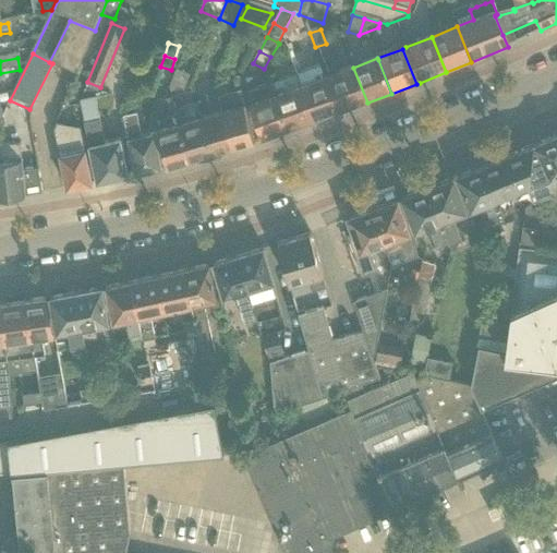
[(367,103),(353,68),(329,76),(342,112),(367,103)]
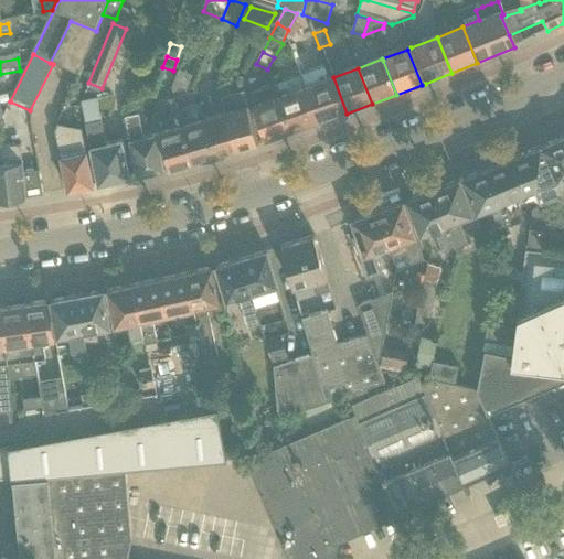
[(321,73),(300,81),(316,125),(342,116),(347,114),(339,93),(333,77),(329,79),(325,81),(321,73)]
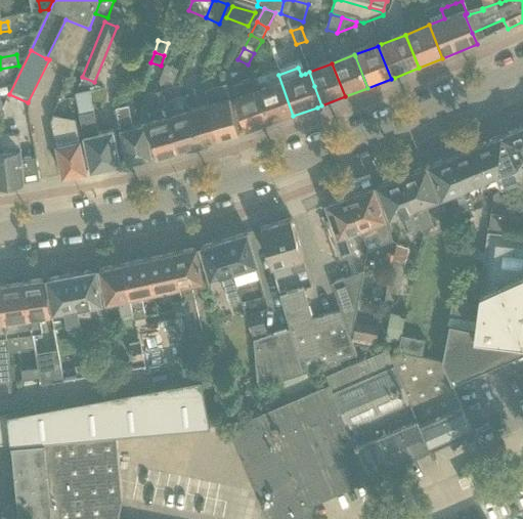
[(254,84),(254,85),(269,125),(293,116),(278,75),(254,84)]
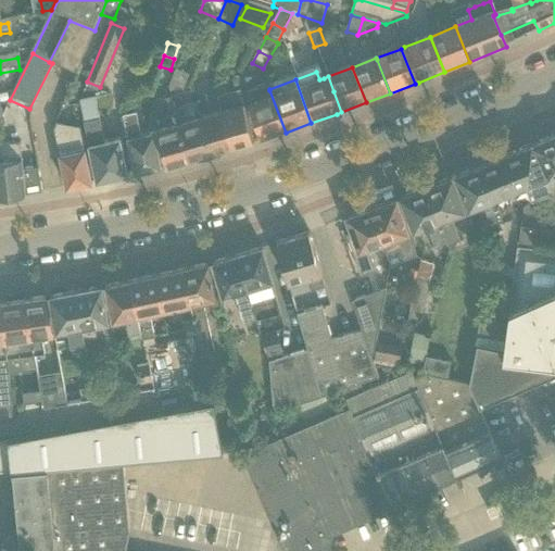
[(176,88),(168,90),(172,100),(175,111),(189,163),(210,157),(199,119),(194,105),(183,109),(181,109),(176,88)]
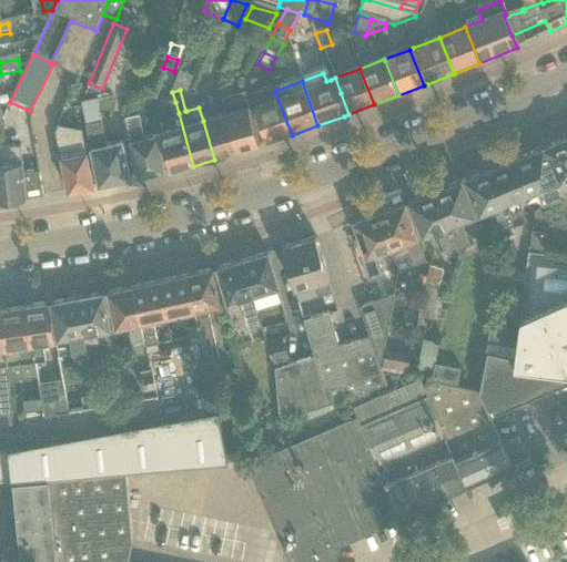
[(275,91),(251,99),(253,108),(253,109),(259,123),(265,144),(292,135),(275,92),(275,91)]
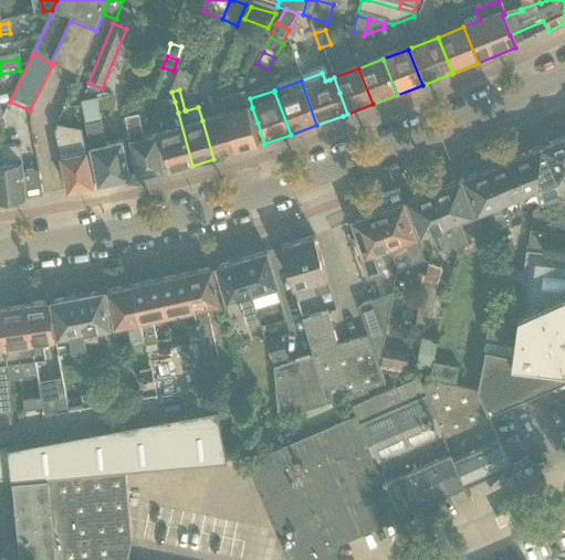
[(241,95),(220,102),(225,114),(237,152),(257,147),(246,111),(241,95)]
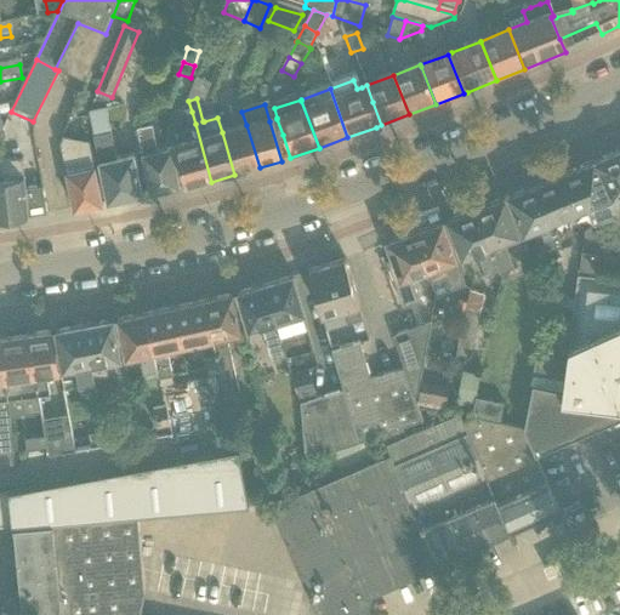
[(104,112),(87,115),(92,140),(96,155),(102,183),(107,206),(141,199),(136,176),(132,158),(115,161),(111,136),(104,112)]
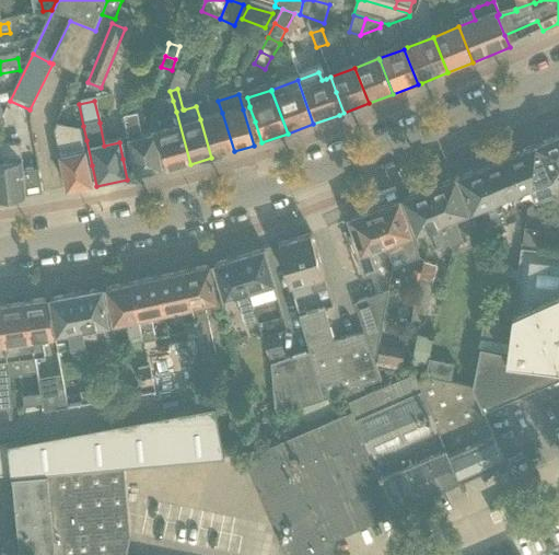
[(190,164),(176,112),(173,101),(153,107),(155,133),(154,133),(155,136),(156,135),(166,171),(190,164)]
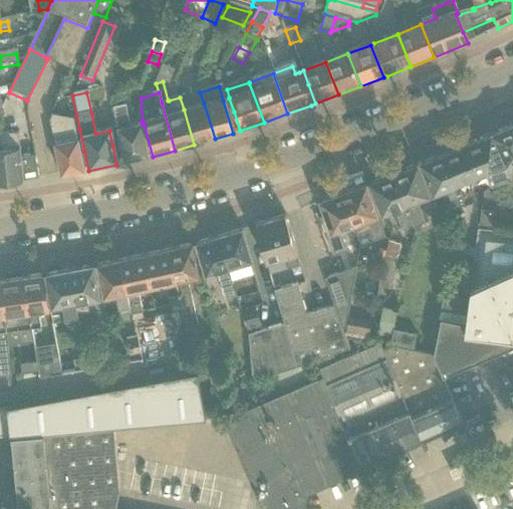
[(188,108),(184,109),(194,145),(215,139),(204,103),(195,106),(188,108)]
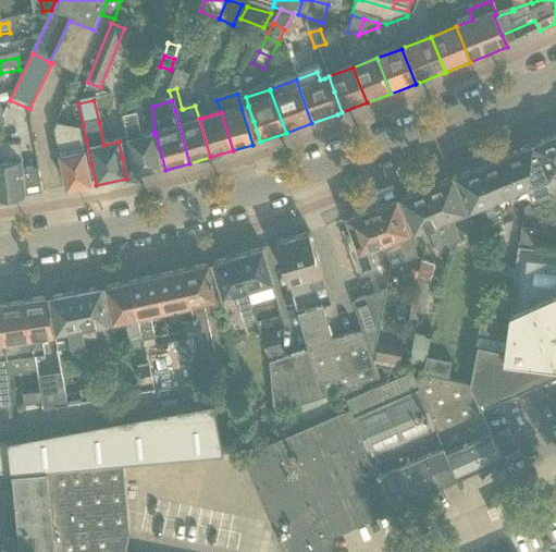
[(160,172),(156,150),(152,136),(140,138),(135,117),(122,119),(125,132),(130,156),(134,178),(160,172)]
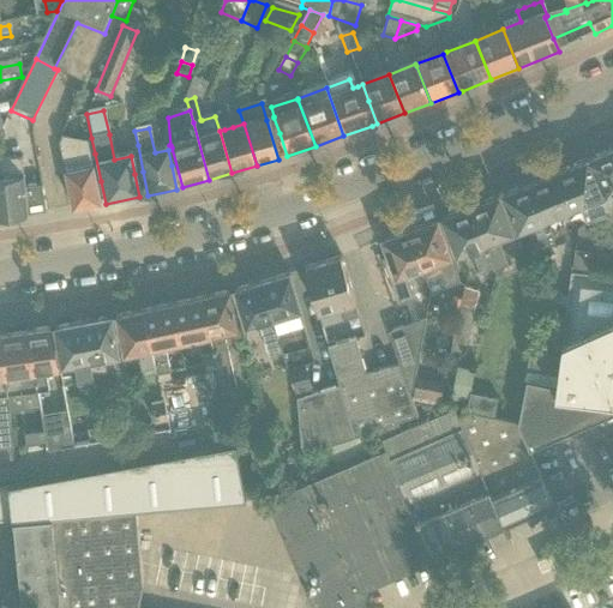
[(61,140),(58,149),(61,163),(66,188),(71,211),(100,205),(95,182),(91,168),(86,144),(61,140)]
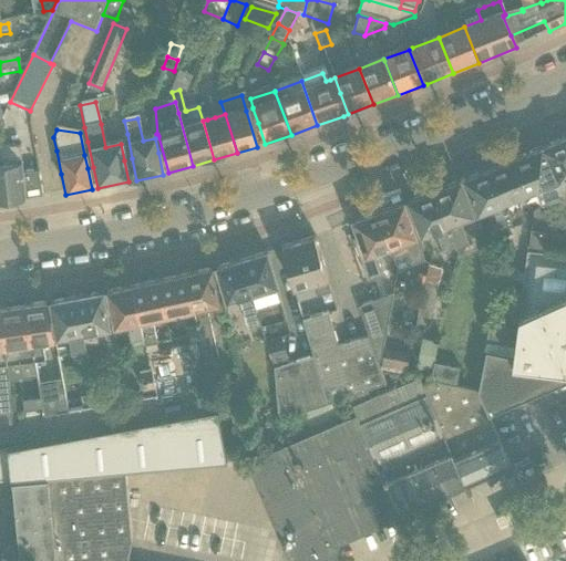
[(553,188),(536,195),(541,210),(559,204),(565,219),(565,218),(565,137),(562,141),(536,151),(553,188)]
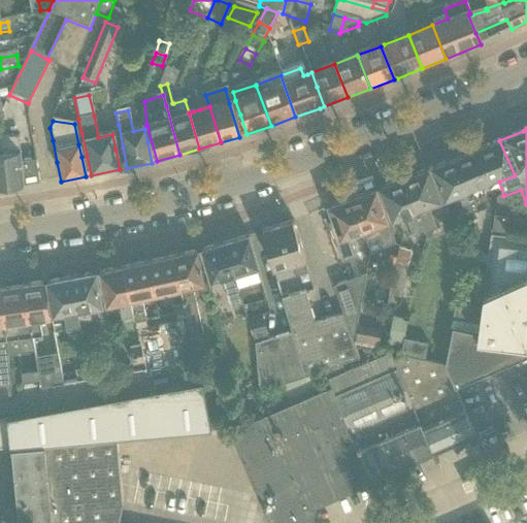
[(19,138),(0,139),(0,191),(23,189),(23,188),(39,186),(35,163),(21,164),(19,138)]
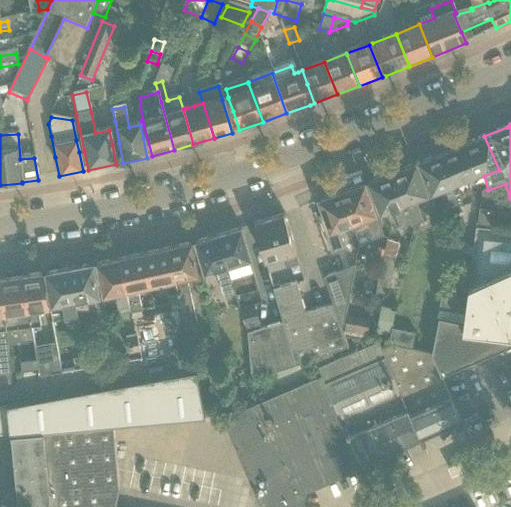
[(484,136),(462,146),(476,180),(499,170),(484,136)]
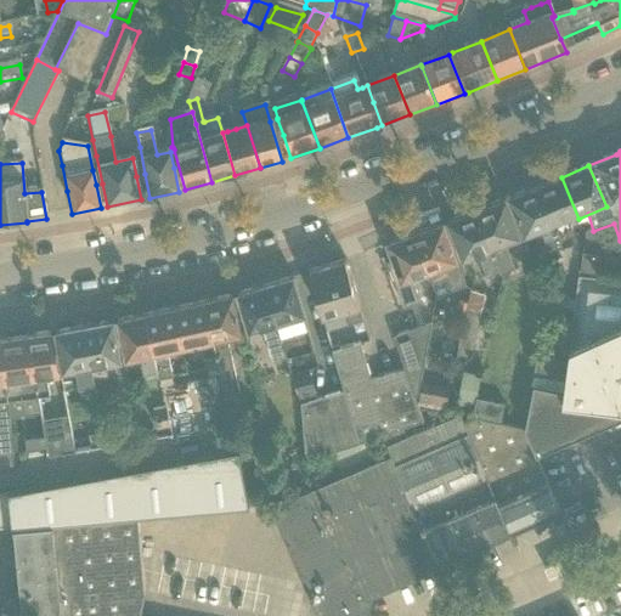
[(562,177),(536,188),(562,250),(559,252),(559,253),(575,247),(566,224),(579,219),(562,177)]
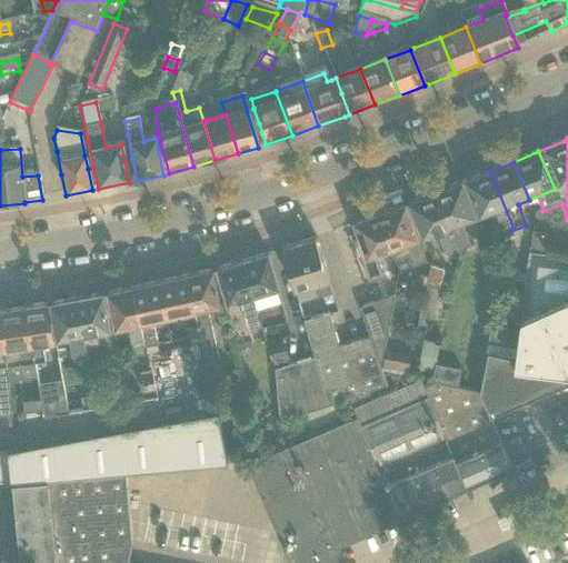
[(514,229),(490,172),(464,183),(479,220),(492,214),(501,235),(511,231),(511,230),(514,229)]
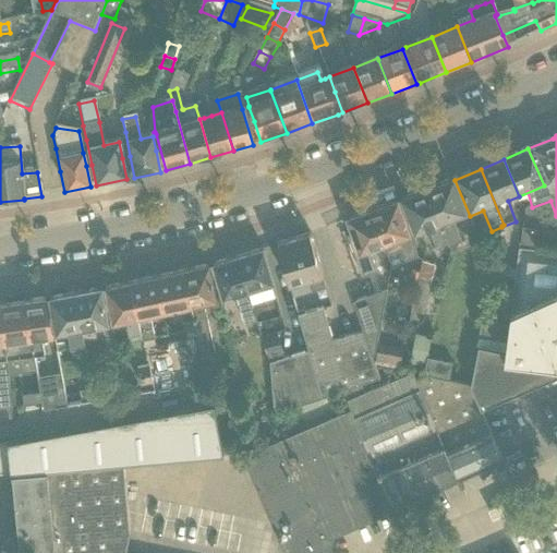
[(451,182),(425,192),(447,248),(445,249),(446,249),(460,243),(452,223),(465,217),(451,182)]
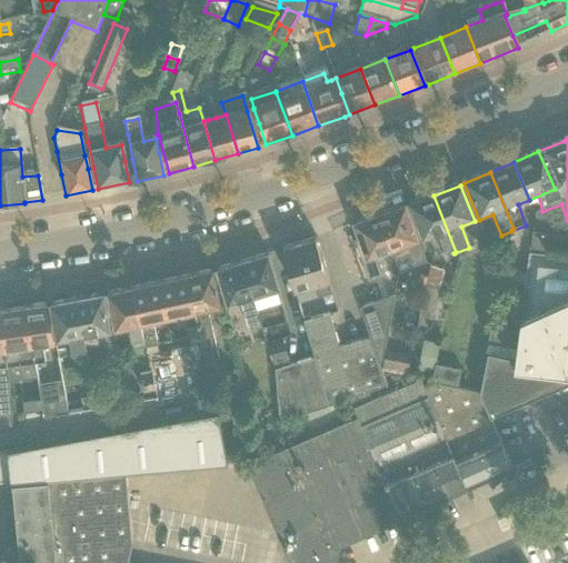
[(456,252),(434,195),(408,205),(422,241),(436,235),(445,258),(455,253),(454,253),(456,252)]
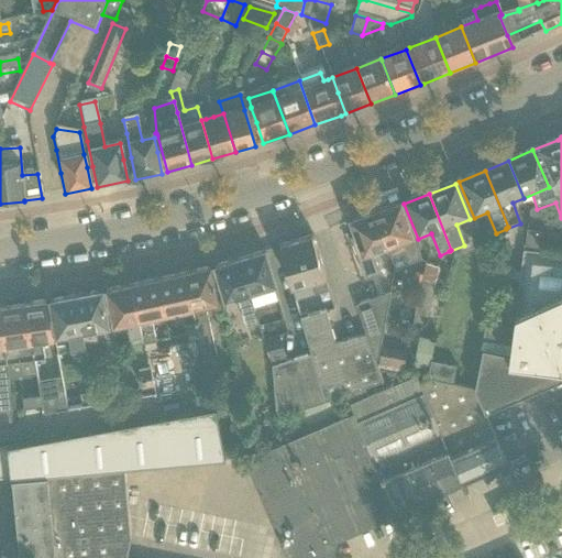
[(399,206),(374,215),(386,249),(385,249),(386,251),(389,262),(405,256),(408,267),(420,263),(407,226),(399,206)]
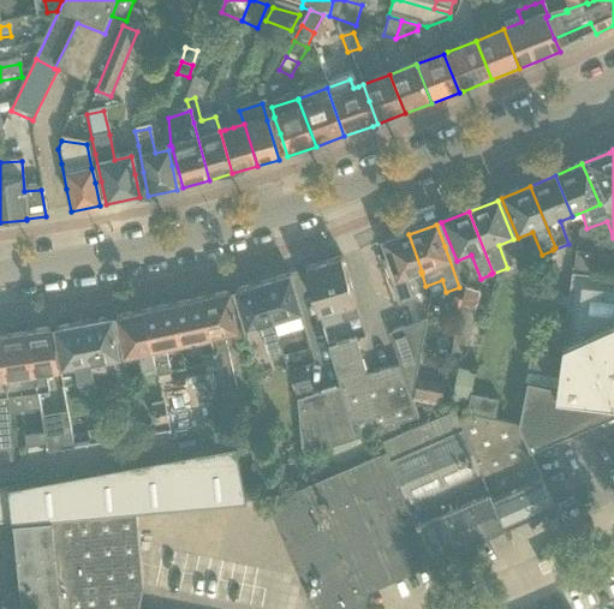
[(422,272),(409,234),(381,244),(388,262),(381,264),(398,309),(415,303),(406,280),(422,274),(421,272),(422,272)]
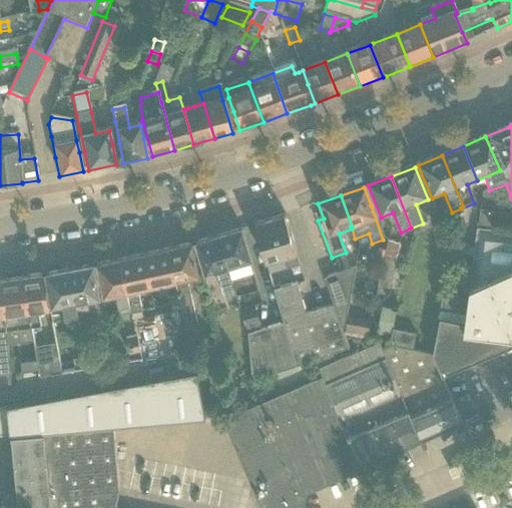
[(452,212),(449,223),(457,225),(461,208),(452,212)]
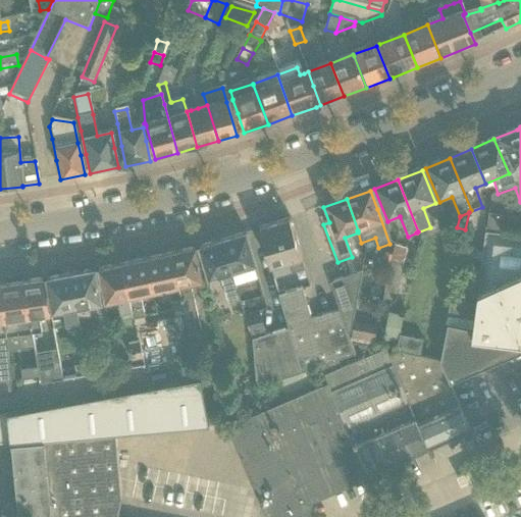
[(487,217),(485,233),(502,235),(504,219),(487,217)]
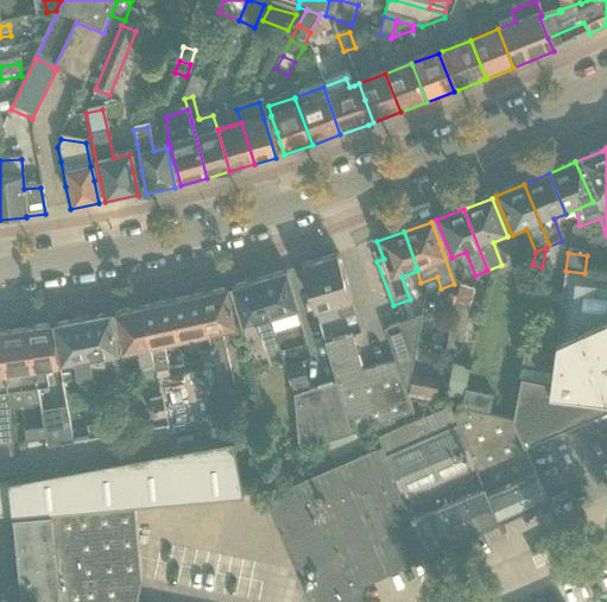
[(299,270),(307,292),(314,316),(335,309),(339,323),(353,318),(336,259),(299,270)]
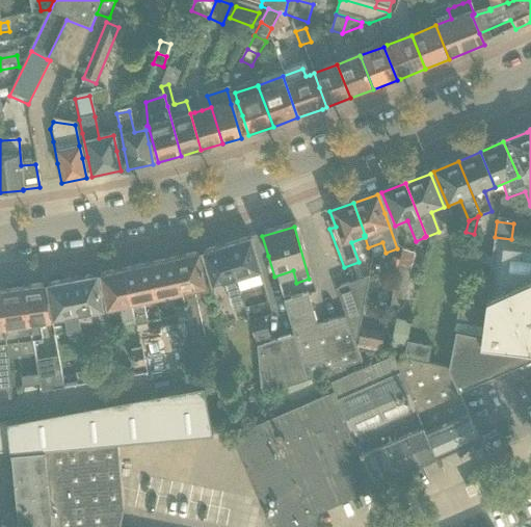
[(530,243),(494,239),(480,339),(479,339),(478,347),(528,353),(530,360),(530,243)]
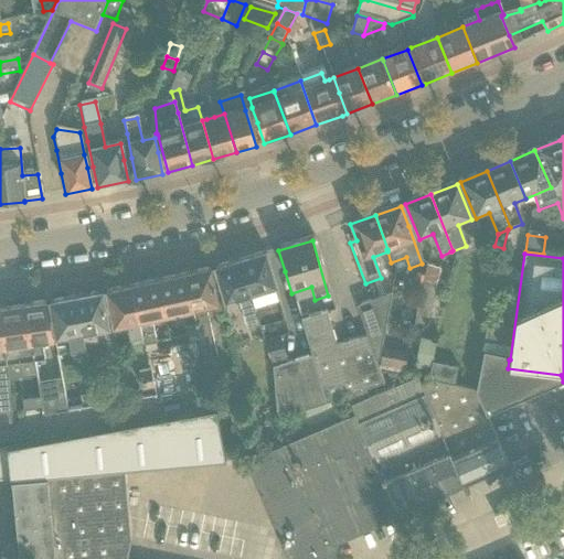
[(276,291),(265,255),(240,262),(259,328),(259,329),(284,322),(274,292),(276,291)]
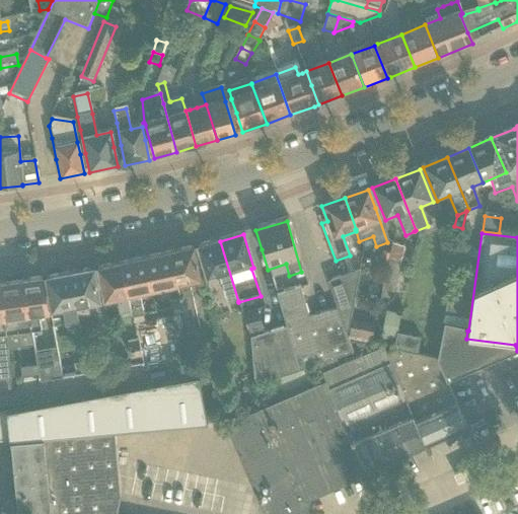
[(220,241),(197,248),(203,268),(207,282),(218,279),(226,304),(238,301),(220,241)]
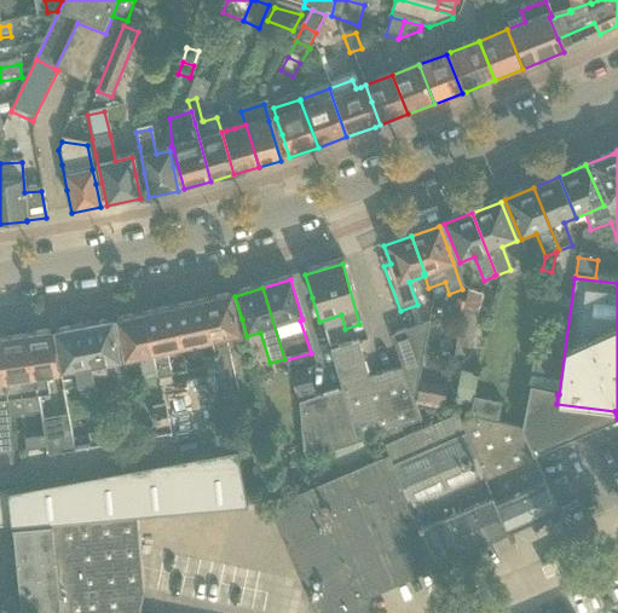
[(466,294),(455,348),(469,352),(480,298),(466,294)]
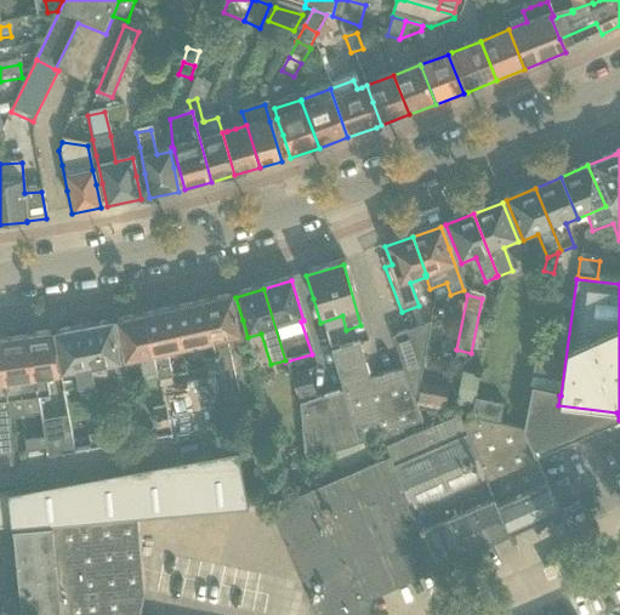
[(231,299),(203,305),(217,370),(232,368),(226,343),(240,340),(231,299)]
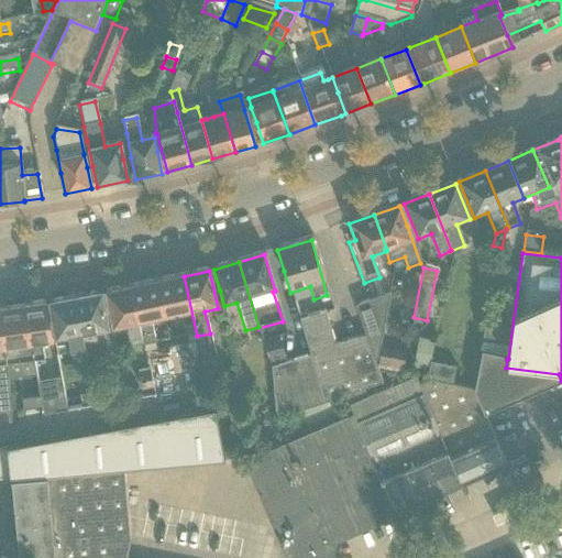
[(184,276),(130,288),(143,348),(155,345),(151,321),(180,315),(186,338),(197,336),(184,276)]
